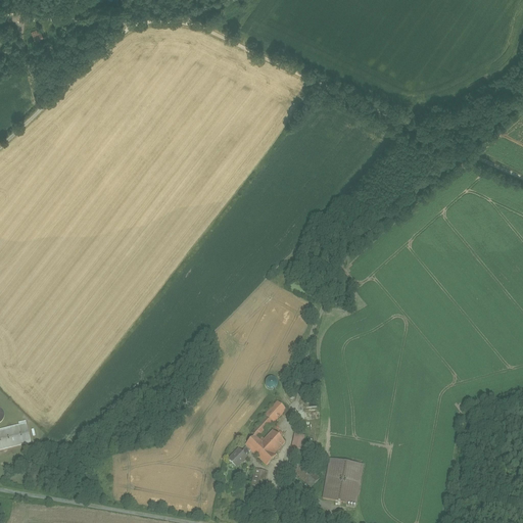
[(29,33),(34,43),(43,38),(37,29),(29,33)]
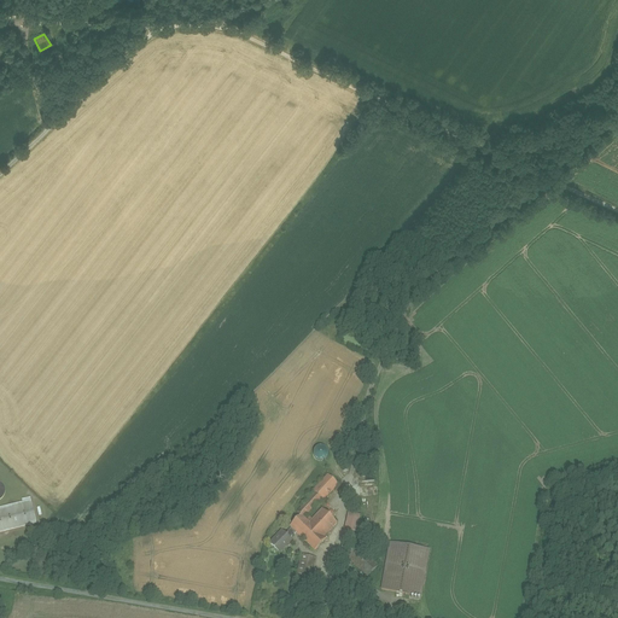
[(325,460),(327,458),(328,456),(328,454),(328,452),(327,449),(325,447),(322,447),(320,445),(318,447),(316,448),(314,450),(314,453),(314,455),(314,456),(316,459),(318,460),(320,461),(322,461),(325,460)]
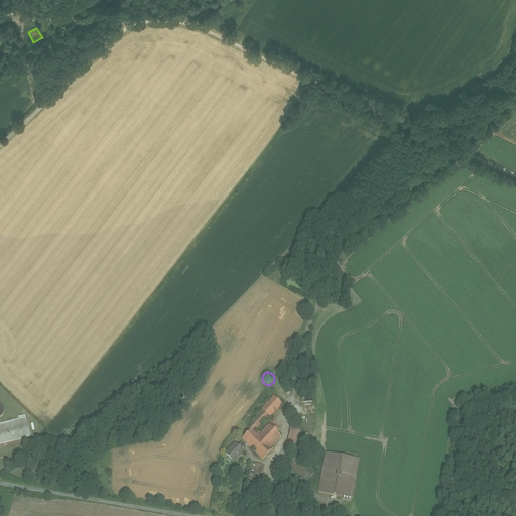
[(281,437),(269,425),(258,437),(253,432),(268,415),(270,417),(283,404),(273,396),(260,410),(262,411),(247,427),(250,430),(241,440),(262,461),(272,449),(270,448),(281,437)]
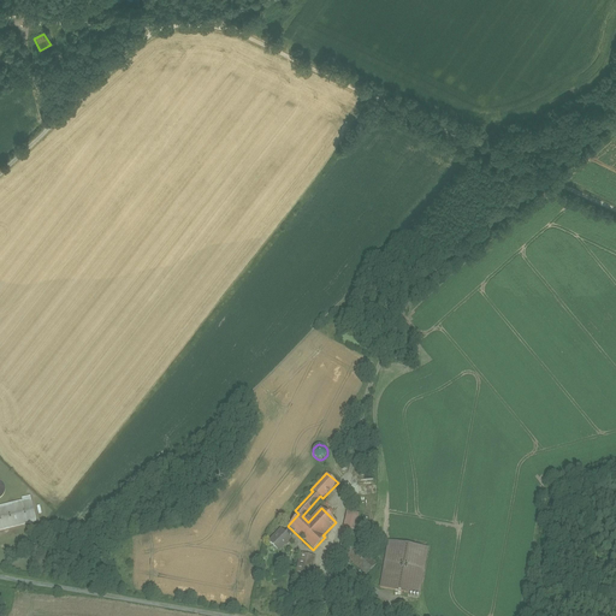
[(0,531),(37,522),(31,498),(0,505),(0,531)]
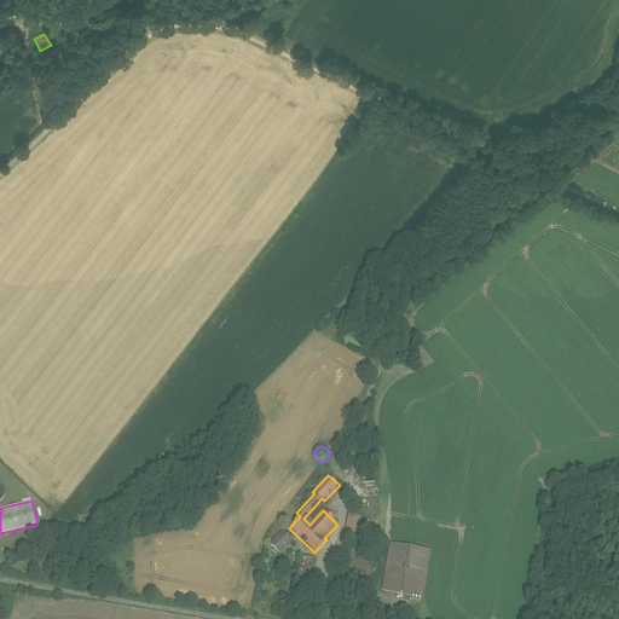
[(362,515),(350,513),(345,530),(358,533),(362,515)]
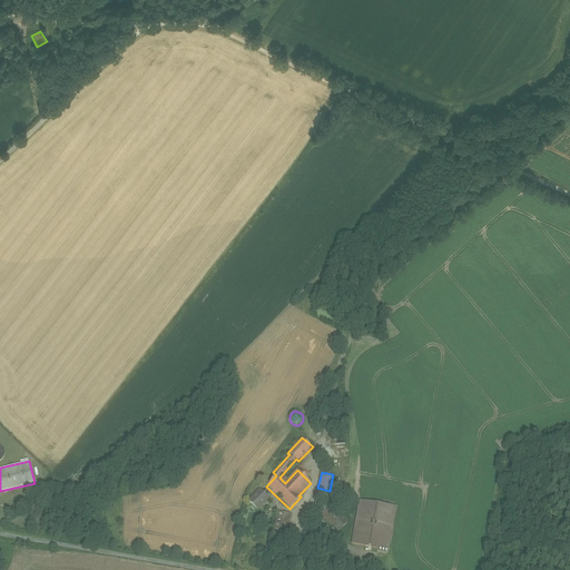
[(271,499),(259,489),(248,501),(258,511),(271,499)]
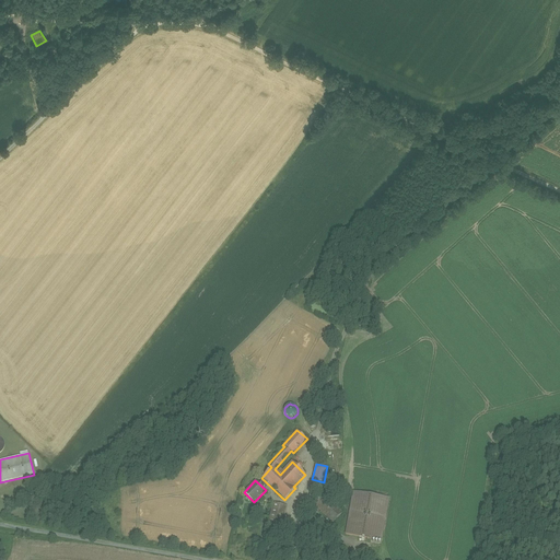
[(382,540),(389,498),(353,491),(346,534),(382,540)]
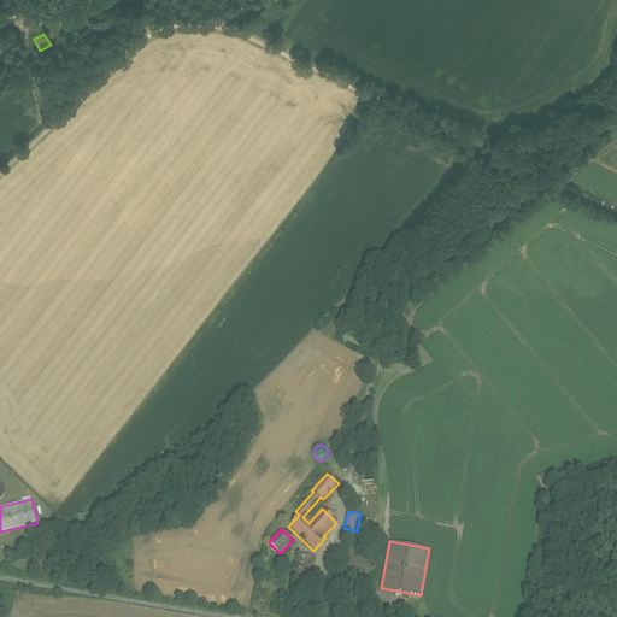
[(318,558),(301,554),(294,581),(311,586),(318,558)]
